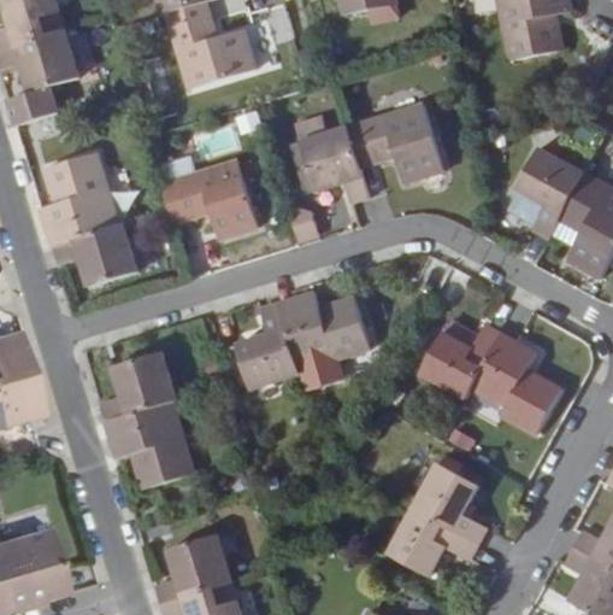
[(0,1),(7,25),(0,28),(0,48),(63,29),(53,0),(0,0),(0,1)]
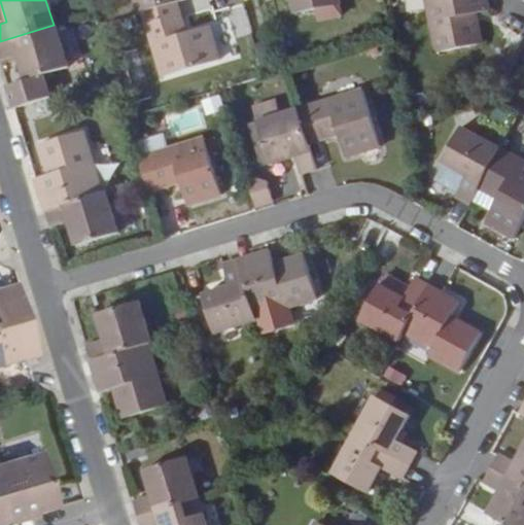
[(134,0),(138,11),(171,2),(177,0),(134,0)]
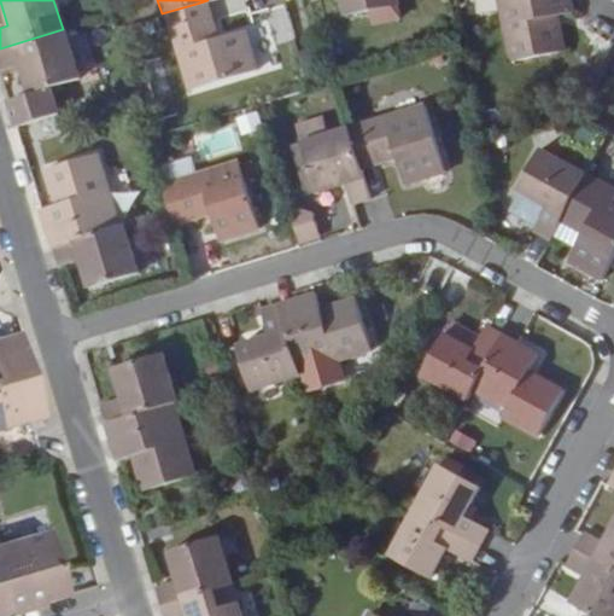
[(339,0),(343,16),(393,5),(392,0),(339,0)]
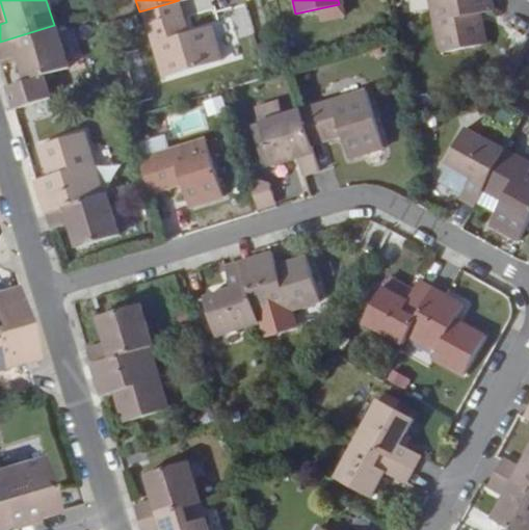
[(495,7),(493,0),(430,0),(441,50),(486,41),(480,10),(495,7)]
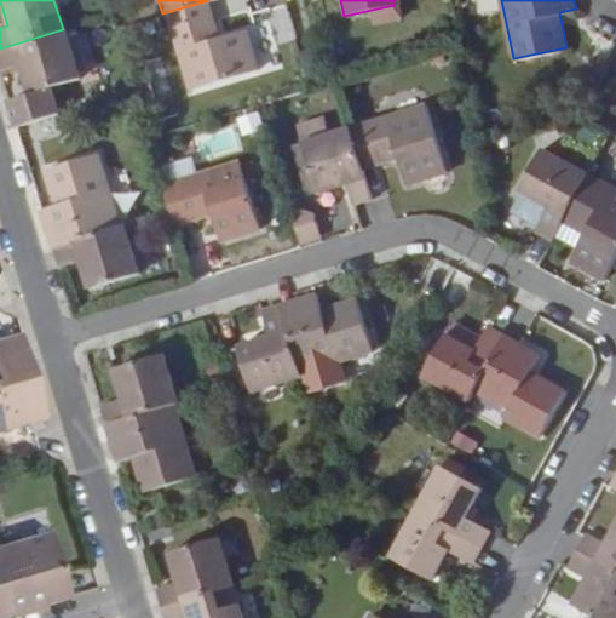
[(201,3),(162,13),(185,91),(252,70),(240,32),(213,40),(201,3)]
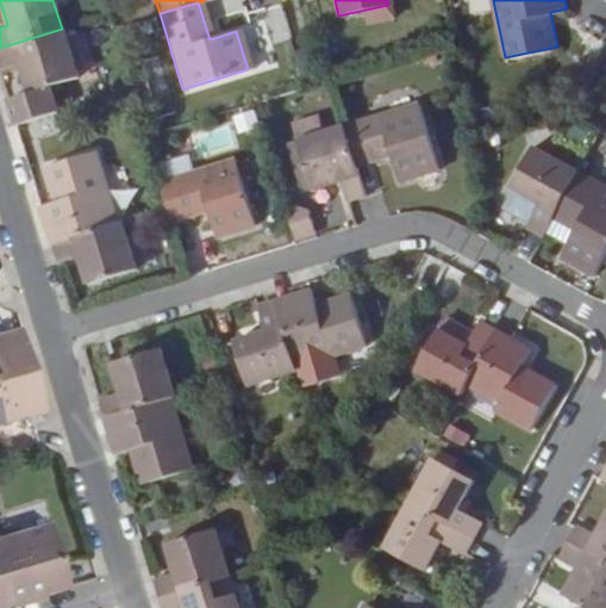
[(62,29),(0,48),(0,68),(18,62),(27,93),(76,78),(62,29)]
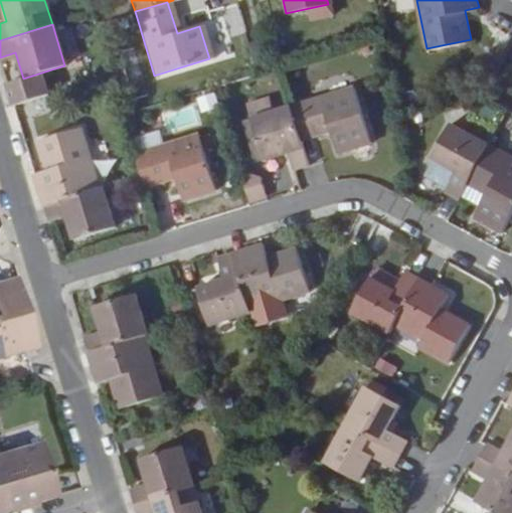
[(351,86),(288,106),(298,138),(328,129),(335,152),(368,141),(351,86)]
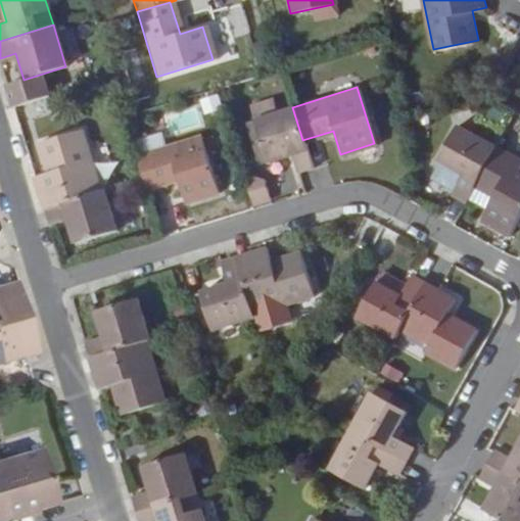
[(246,102),(247,114),(270,111),(269,99),(246,102)]
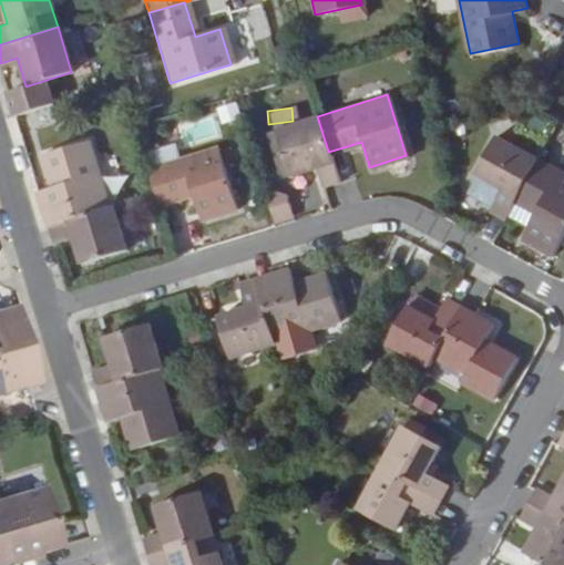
[(320,186),(338,181),(328,152),(317,116),(273,130),(288,175),(314,166),(320,186)]
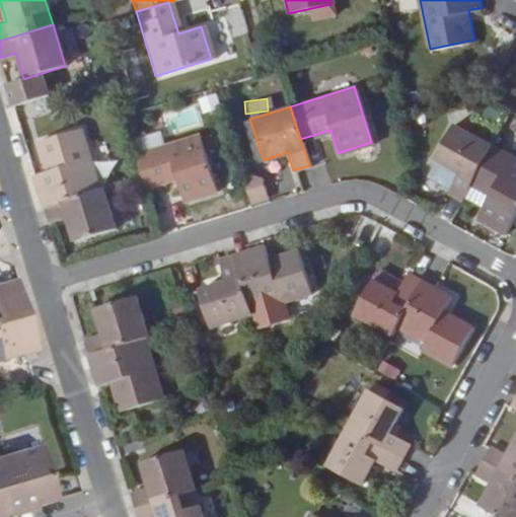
[(445,191),(460,199),(468,183),(490,144),(451,123),(432,157),(456,170),(445,191)]
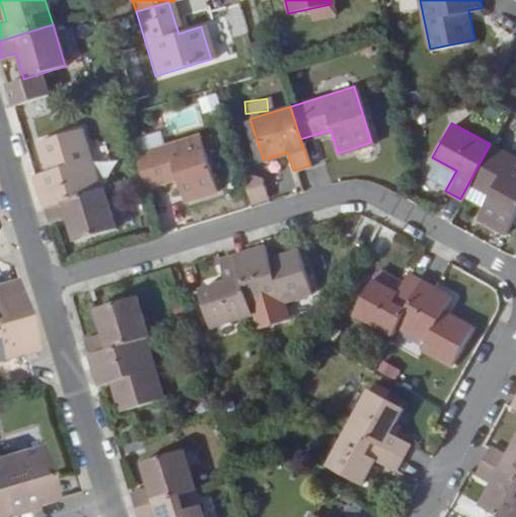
[(46,169),(32,173),(43,206),(98,189),(80,128),(38,141),(46,169)]
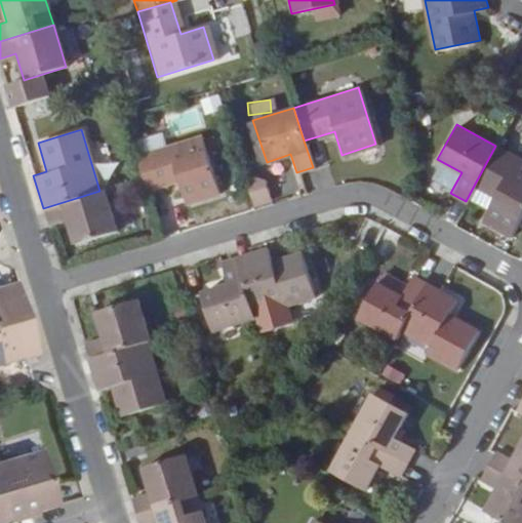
[(157,132),(135,141),(139,153),(161,145),(157,132)]
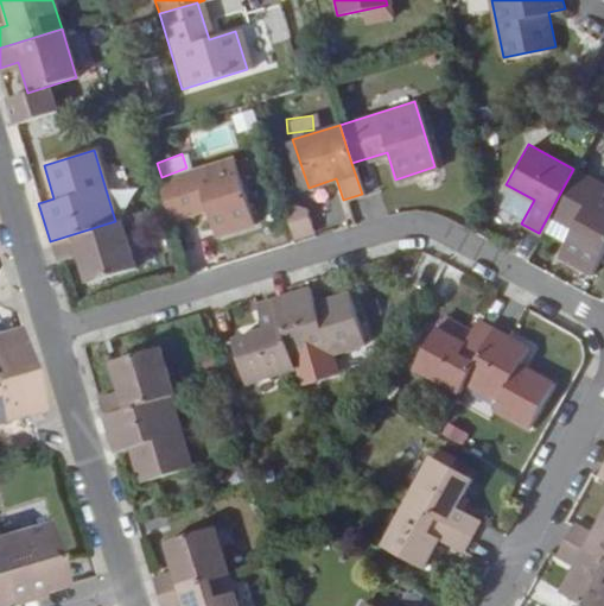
[(157,180),(165,206),(169,218),(205,207),(214,234),(253,222),(233,157),(157,180)]
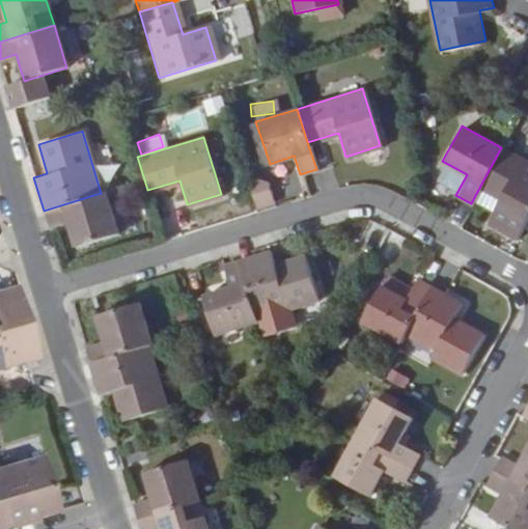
[(527,162),(501,147),(479,188),(499,198),(487,223),(516,239),(527,216),(527,162)]
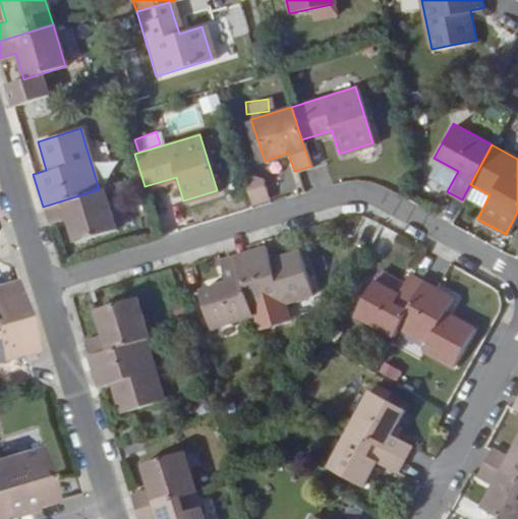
[(241,177),(246,204),(265,199),(260,174),(241,177)]
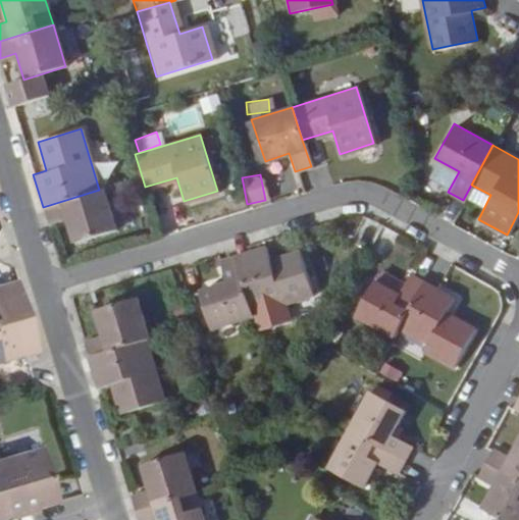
[(99,190),(43,207),(48,222),(66,216),(73,242),(115,229),(103,189),(99,190)]
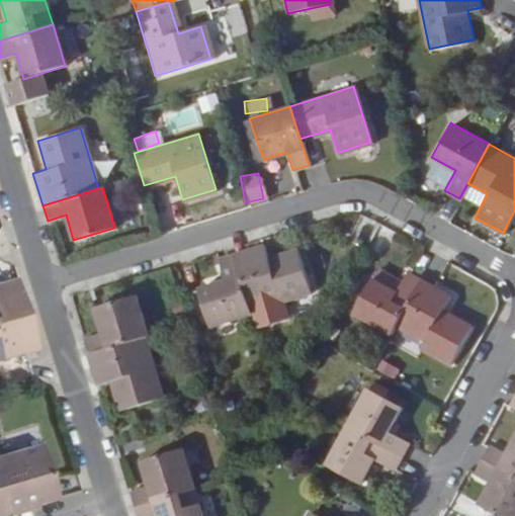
[(265,246),(234,256),(250,312),(312,294),(299,250),(269,259),(265,246)]
